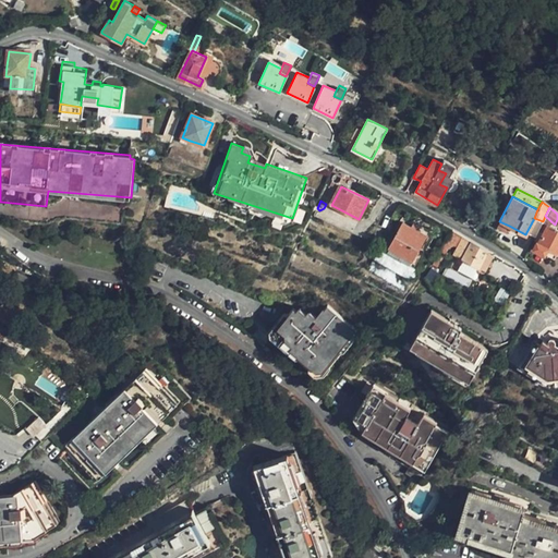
[(412,259),(425,234),(401,220),(388,246),(412,259)]
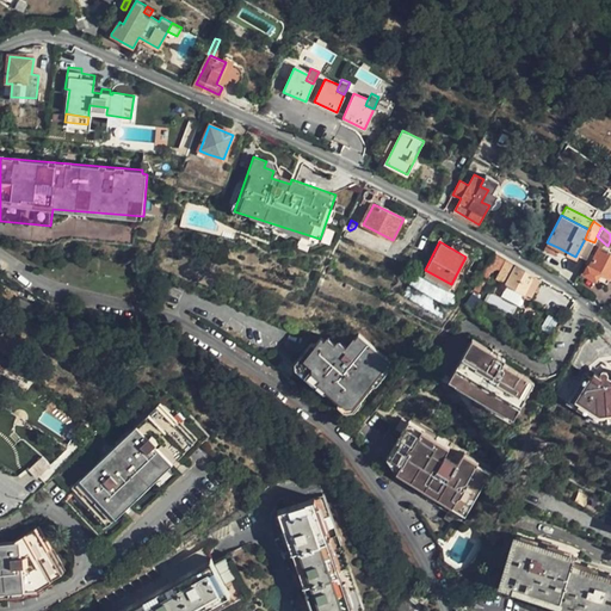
[(557,247),(547,242),(543,250),(553,254),(557,247)]
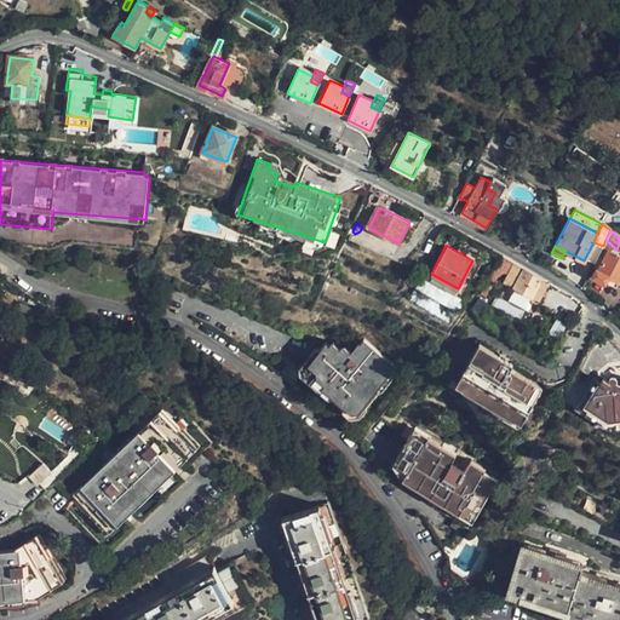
[(603,246),(592,267),(596,269),(598,270),(608,250),(603,246)]
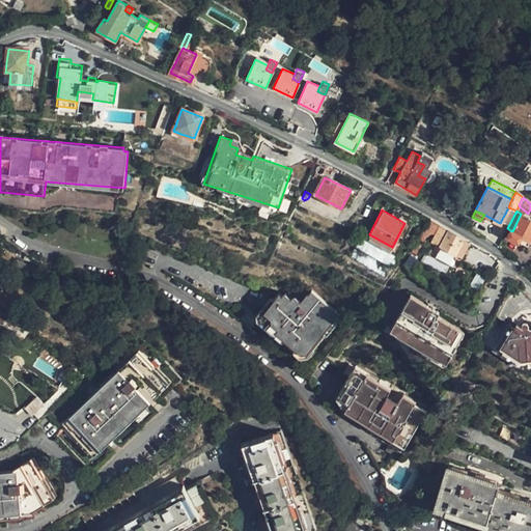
[(530,234),(530,219),(521,214),(512,231),(510,230),(507,236),(516,241),(519,235),(529,240),(530,234)]
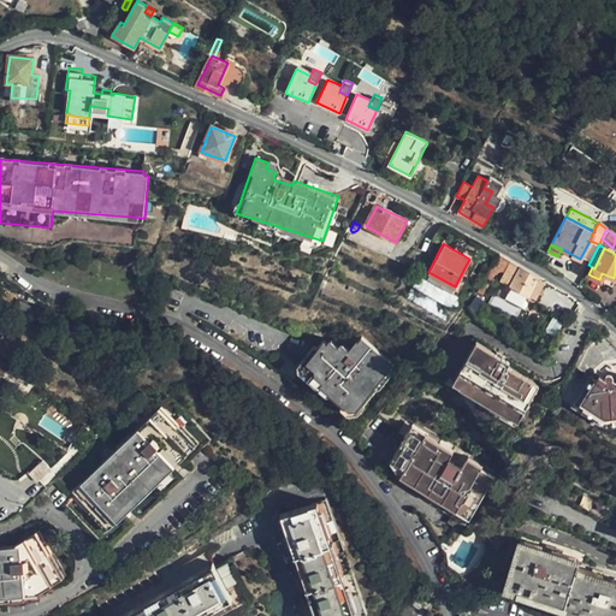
[(508,267),(507,268),(501,280),(529,296),(540,278),(511,261),(508,267)]
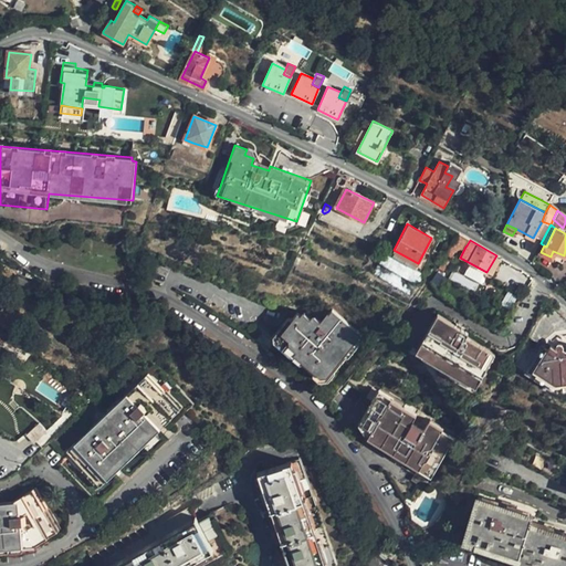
[(448,264),(454,252),(451,250),(444,262),(448,264)]
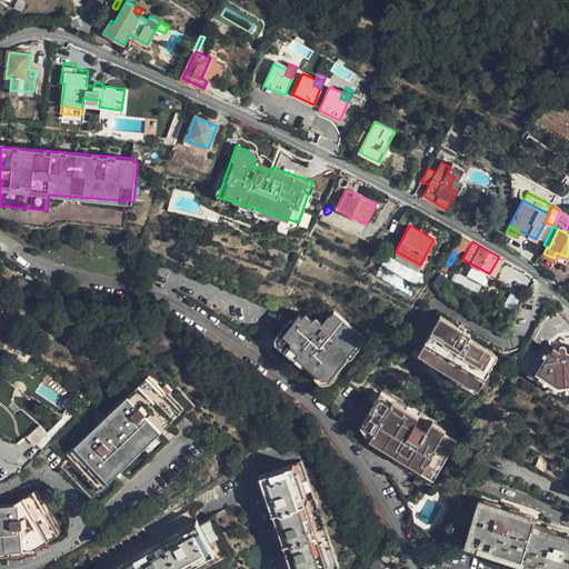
[(556,252),(553,258),(563,262),(567,257),(556,252)]
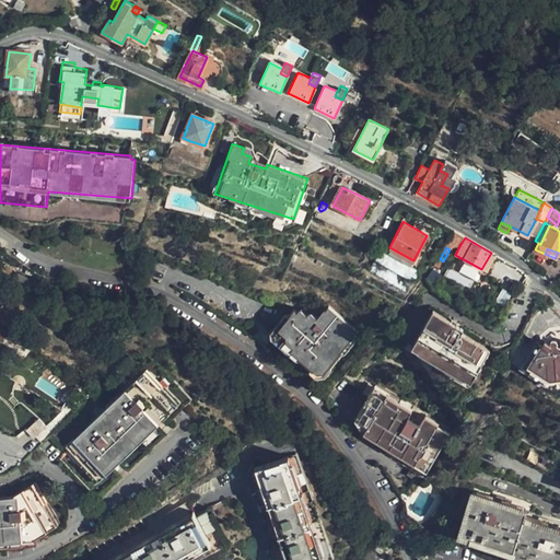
[(490,277),(518,289),(526,270),(499,258),(490,277)]
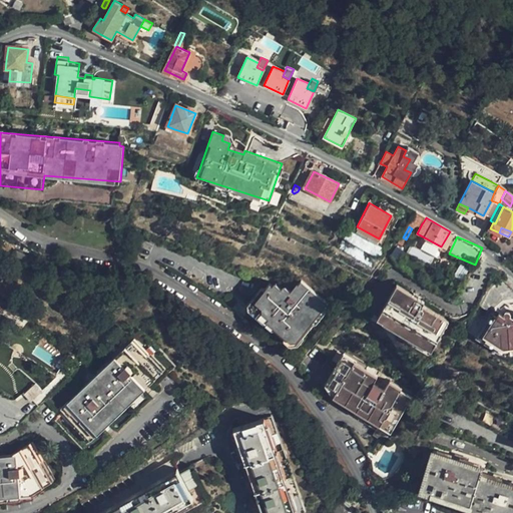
[(16,287),(22,279),(14,272),(7,280),(16,287)]
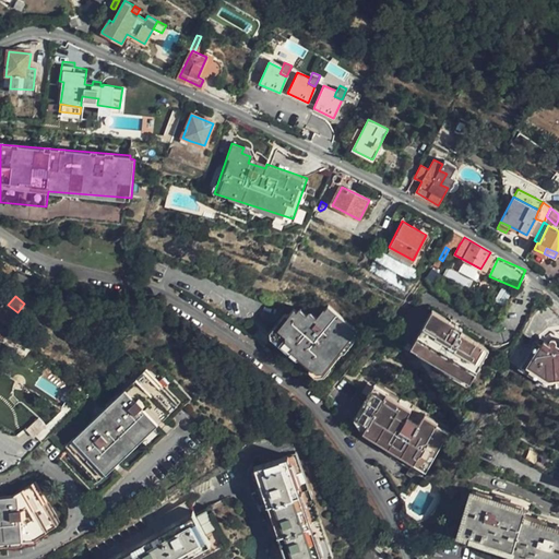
[(321,383),(360,335),(332,311),(322,324),(314,317),(311,321),(304,314),(297,322),(294,320),(274,344),(321,383)]
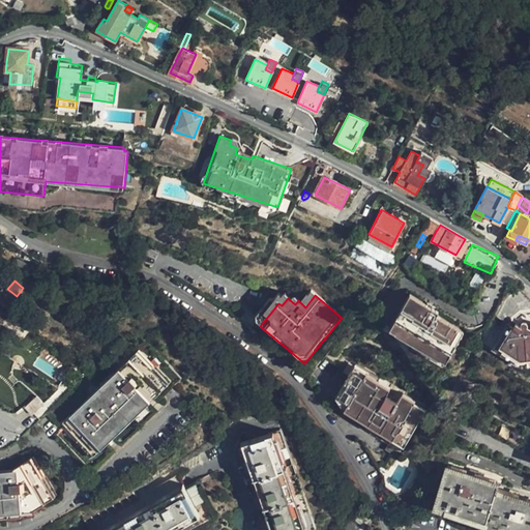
[(435,374),(462,333),(435,316),(438,311),(414,296),(386,336),(412,353),(409,357),(435,374)]
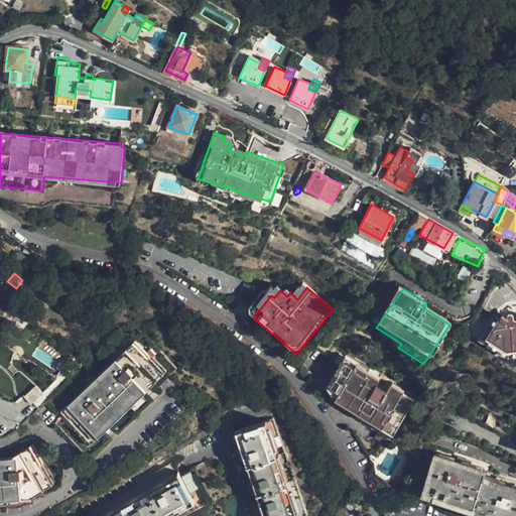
[(486,338),(501,318),(498,316),(477,343),(488,352),(494,357),(500,360),(508,363),(514,363),(515,363),(515,351),(502,352),(486,338)]
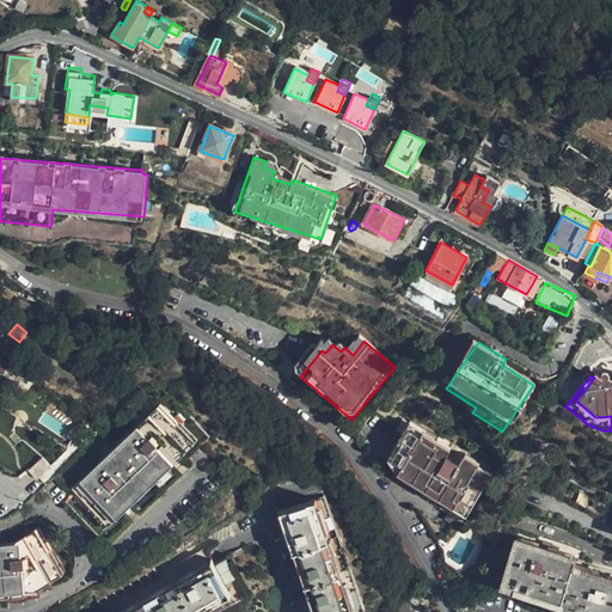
[(611,391),(611,392),(606,387),(609,383),(601,377),(598,381),(594,378),(576,401),(595,417),(611,416),(611,391)]
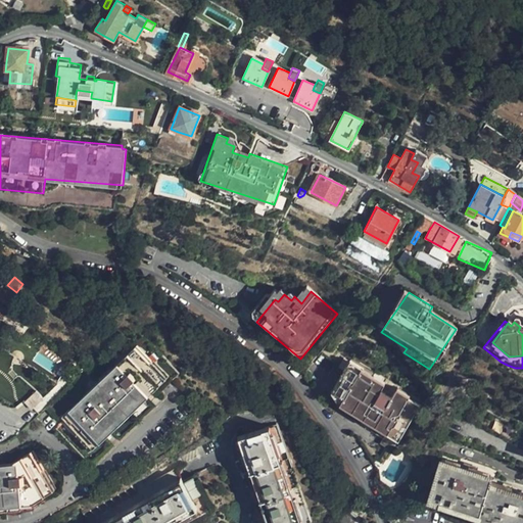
[(91,445),(161,374),(137,349),(65,421),(91,445)]
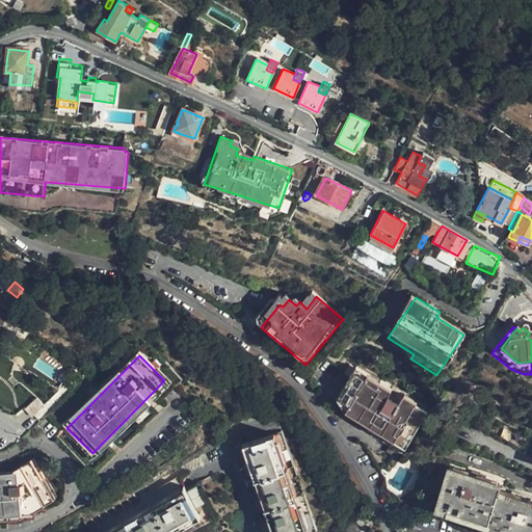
[(361,365),(397,388),(400,382),(364,360),(361,365)]
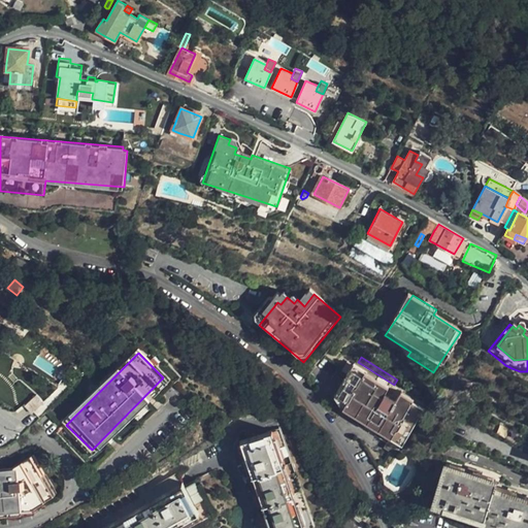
[(416,402),(420,396),(407,388),(402,395),(392,388),(394,385),(358,362),(354,370),(342,363),(336,372),(348,378),(334,400),(354,413),(351,419),(387,440),(385,444),(396,452),(423,407),(416,402)]
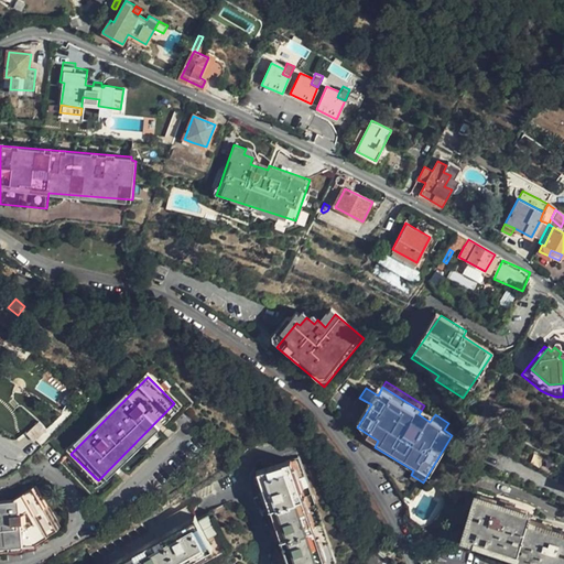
[(435,414),(448,423),(451,420),(436,411),(435,414)]
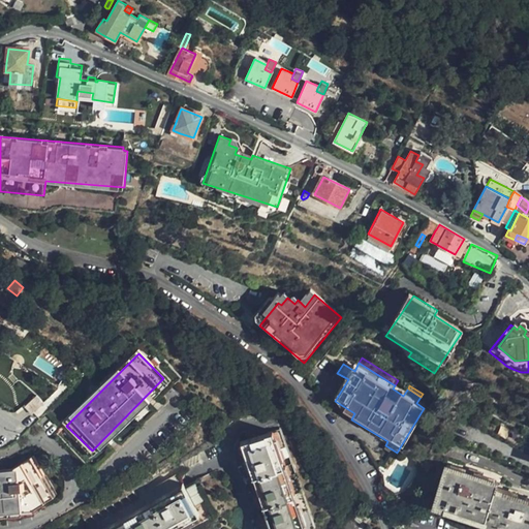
[(25,406),(33,413),(44,403),(36,395),(25,406)]
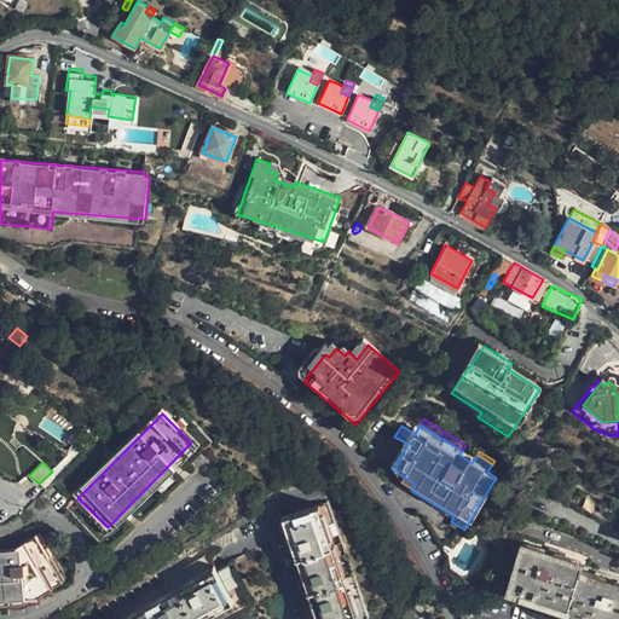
[(331,501),(318,505),(359,618),(358,618),(369,618),(371,615),(331,501)]
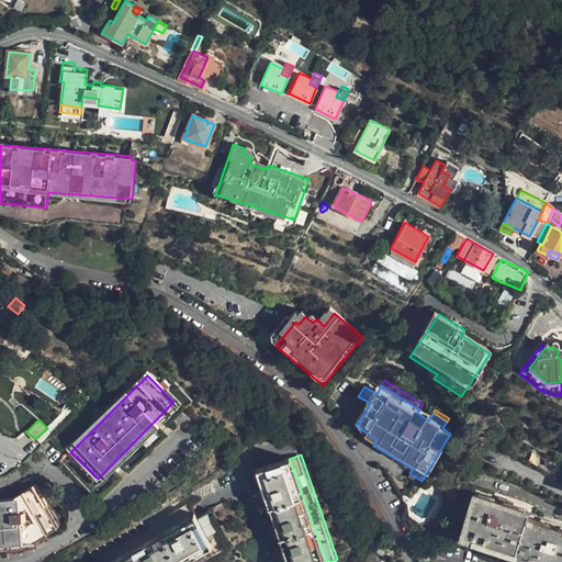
[(325,561),(326,561),(289,459),(256,470),(288,561),(325,561)]
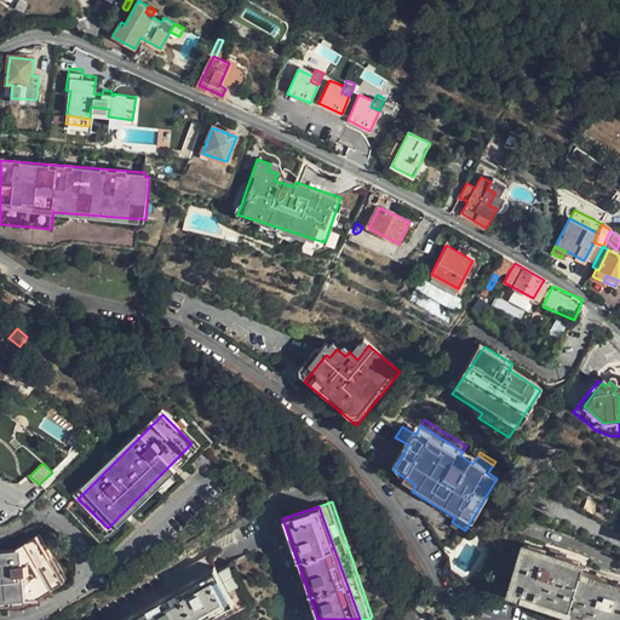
[(38,590),(58,577),(35,540),(17,551),(9,551),(9,554),(0,554),(0,597),(4,597),(4,596),(21,593),(21,592),(38,590)]
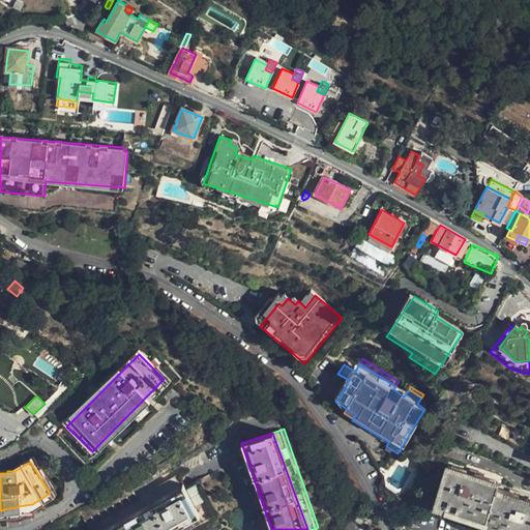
[(529,529),(529,500),(492,490),(495,482),(444,468),(434,504),(483,520),(481,528),(489,529),(529,529)]
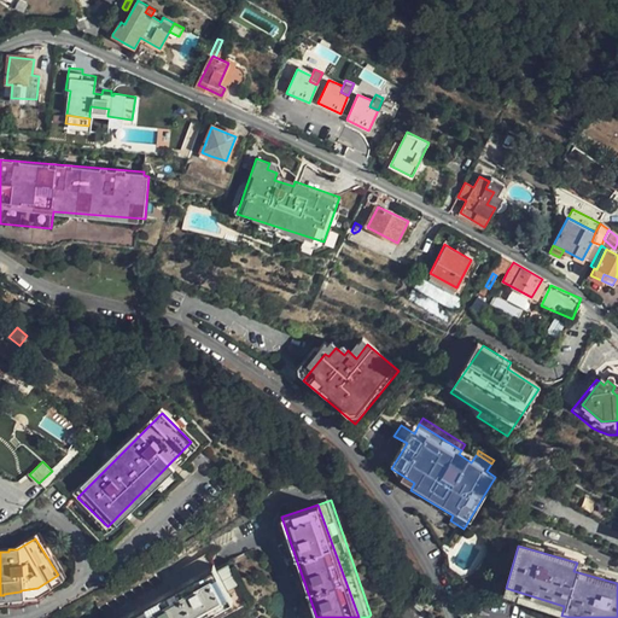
[(227,560),(214,567),(233,601),(203,617),(221,617),(251,601),(227,560)]
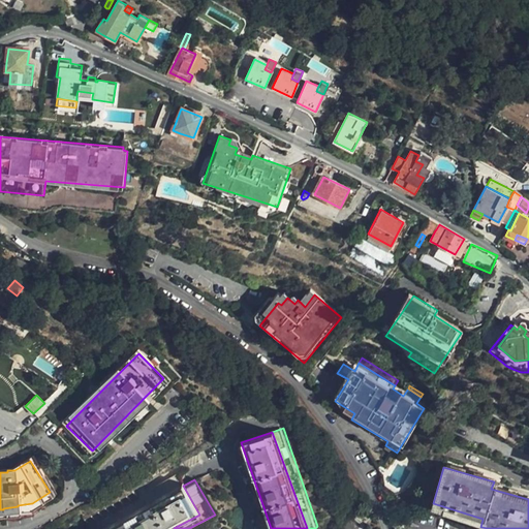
[(174,528),(199,515),(183,486),(107,528),(174,528)]
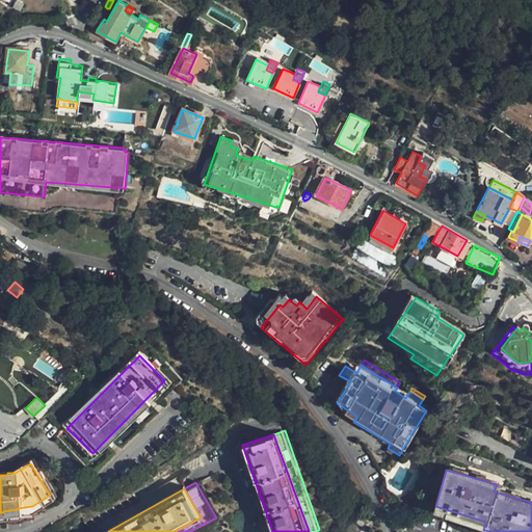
[(365,531),(366,531),(367,529),(353,521),(351,525),(349,529),(347,531),(365,531)]
